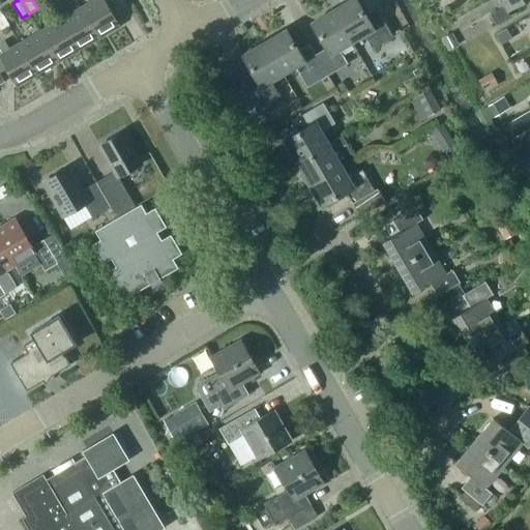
[(105,0),(92,0),(81,7),(99,38),(120,26),(105,0)]
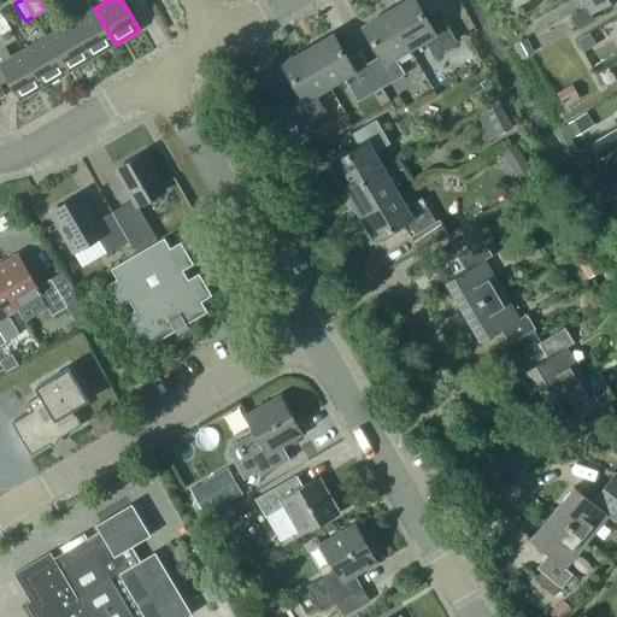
[(416,0),(406,0),(388,11),(411,50),(425,41),(434,57),(458,42),(444,18),(432,25),(416,0)]
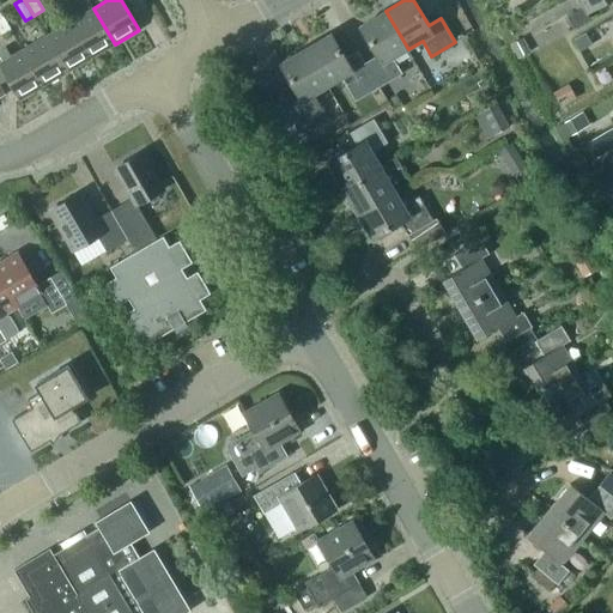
[(610,0),(578,0),(584,7),(569,17),(575,26),(590,18),(588,13),(610,0)]
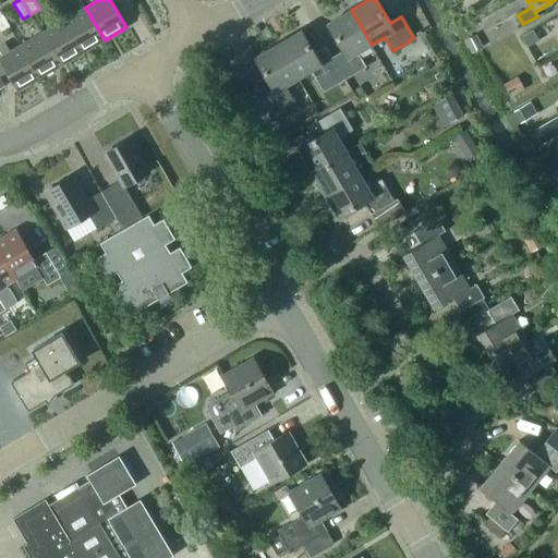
[(85,8),(63,20),(83,52),(105,40),(85,8)]
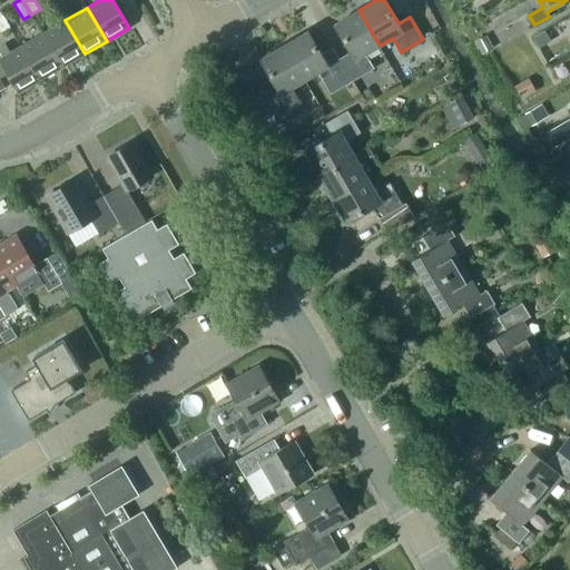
[(353,80),(375,68),(366,52),(380,46),(359,10),(335,23),(352,51),(340,58),(353,80)]
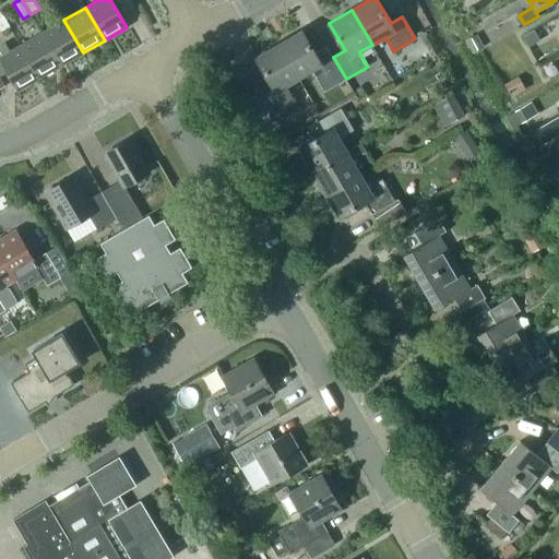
[(0,11),(0,28),(1,31),(10,26),(1,11),(0,11)]
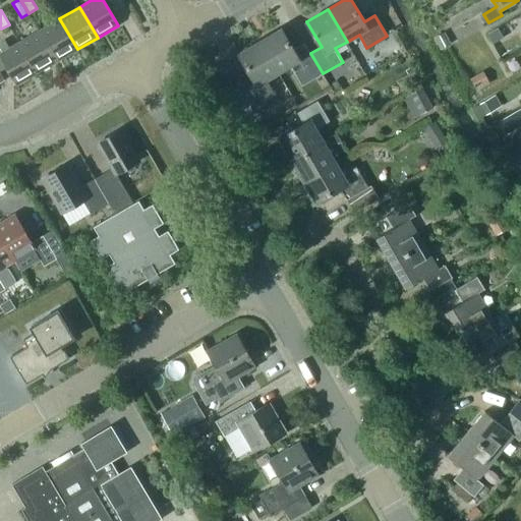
[(59,18),(39,31),(57,61),(77,49),(59,18)]
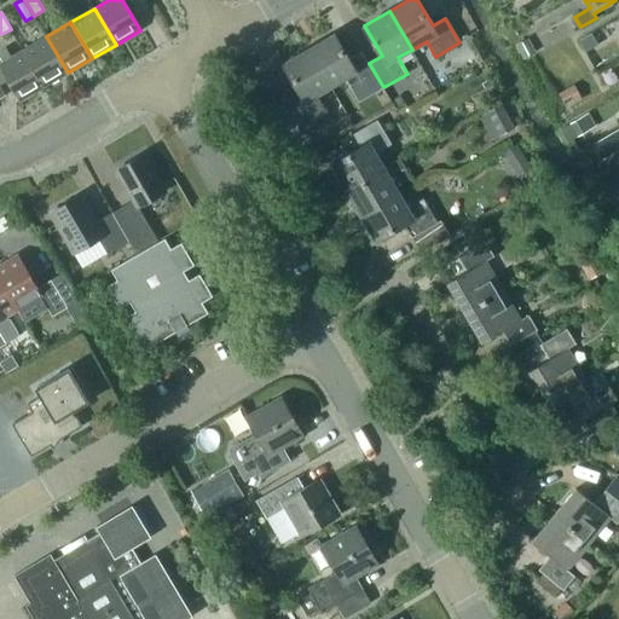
[(582,40),(589,51),(605,41),(599,30),(582,40)]
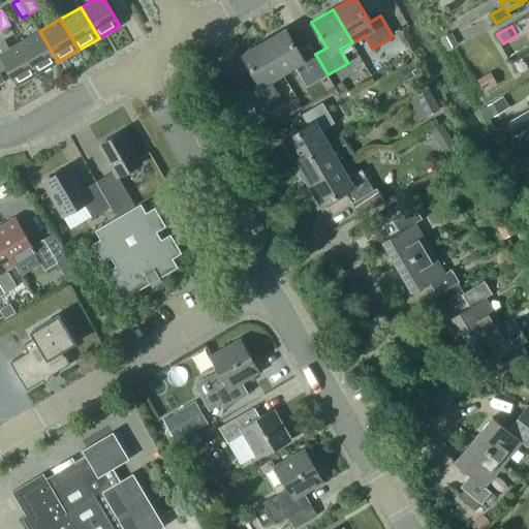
[(315,54),(308,43),(299,50),(286,29),(265,41),(283,73),(296,66),(307,87),(328,74),(315,54)]
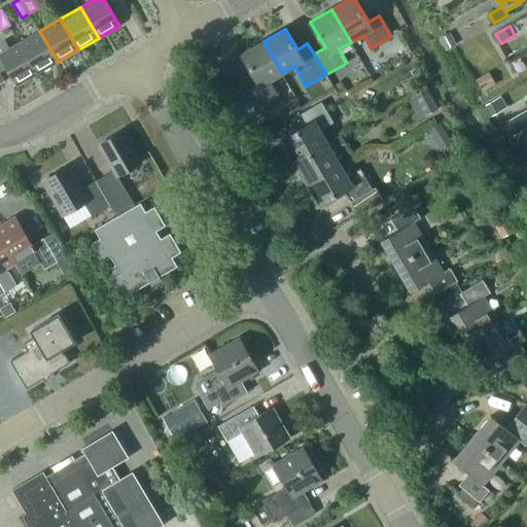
[(39,31),(20,42),(37,73),(58,62),(39,31)]
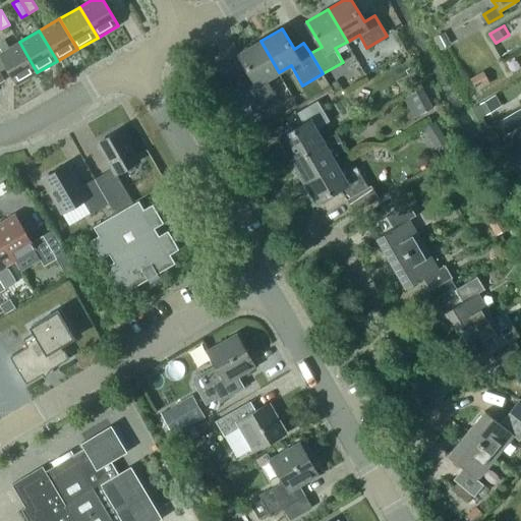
[(445,32),(433,38),(441,50),(451,44),(445,32)]
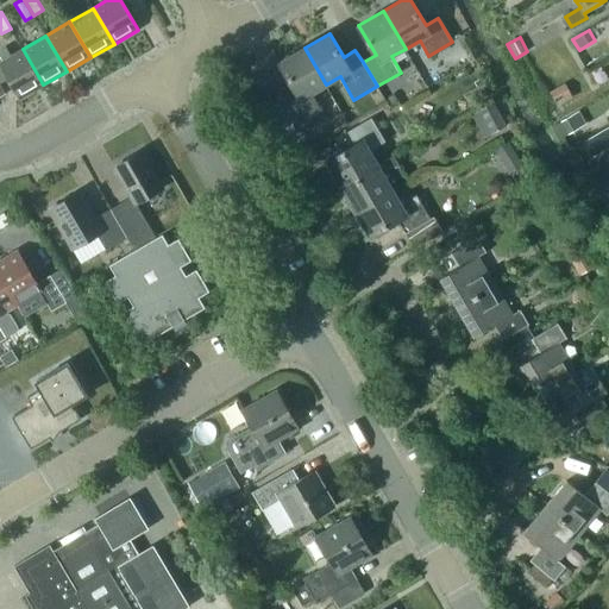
[(43,85),(23,49),(12,55),(6,46),(0,50),(0,57),(2,61),(0,61),(0,66),(19,99),(43,85)]
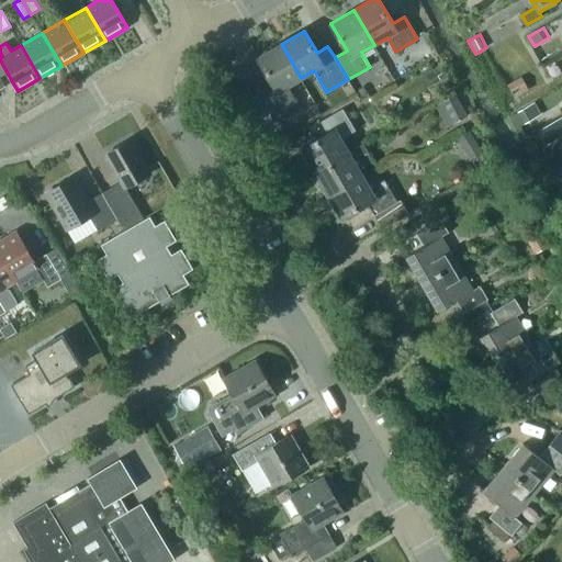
[(301,78),(281,44),(258,58),(267,75),(256,80),(274,113),(296,101),(288,86),(301,78)]
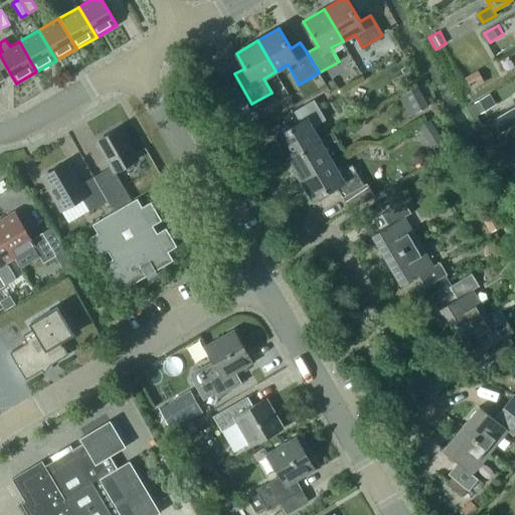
[(415,88),(398,97),(409,117),(425,108),(415,88)]
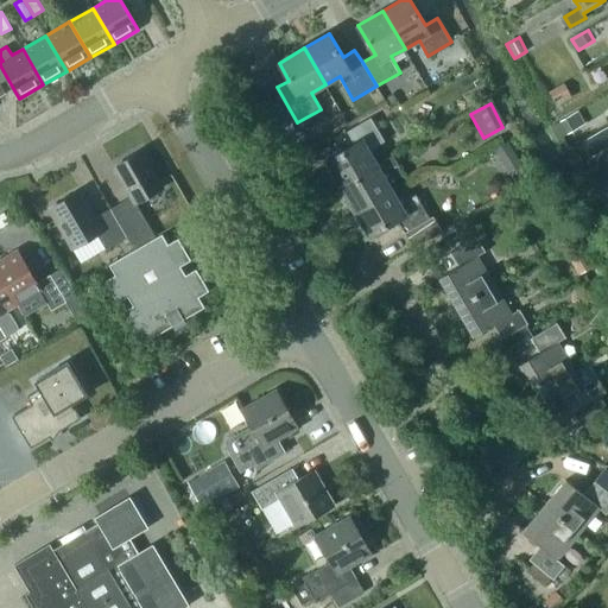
[(577,111),(559,121),(567,134),(586,124),(577,111)]
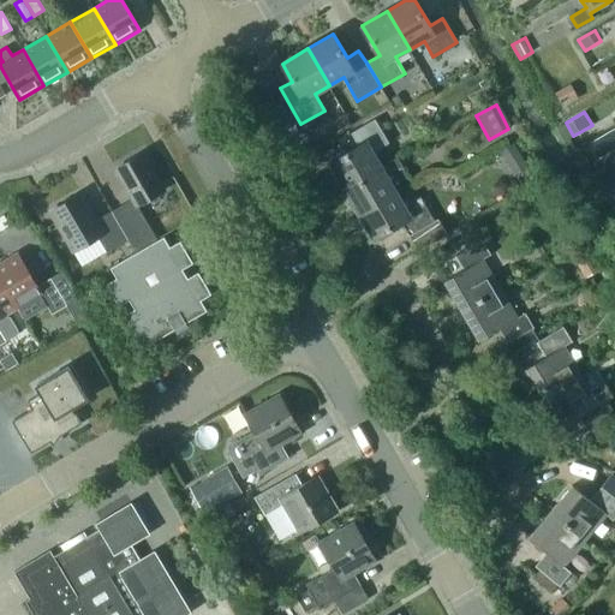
[(330,161),(345,187),(382,166),(374,151),(390,142),(376,119),(352,133),(359,144),(330,161)]
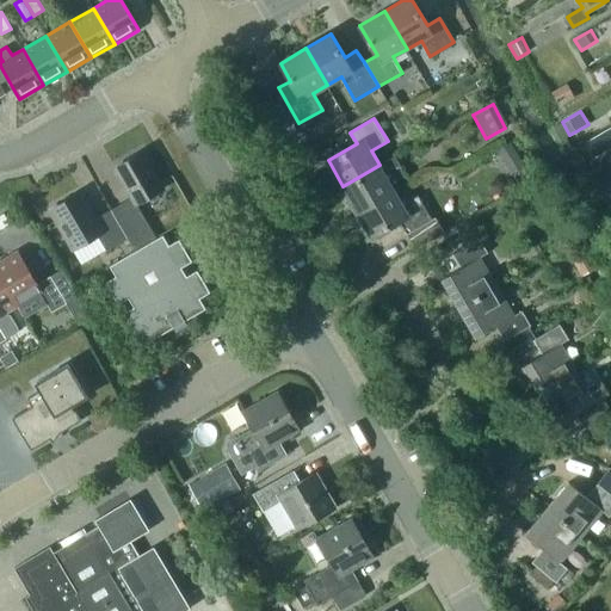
[(164,189),(142,153),(116,168),(131,195),(112,207),(136,246),(156,234),(139,204),(164,189)]
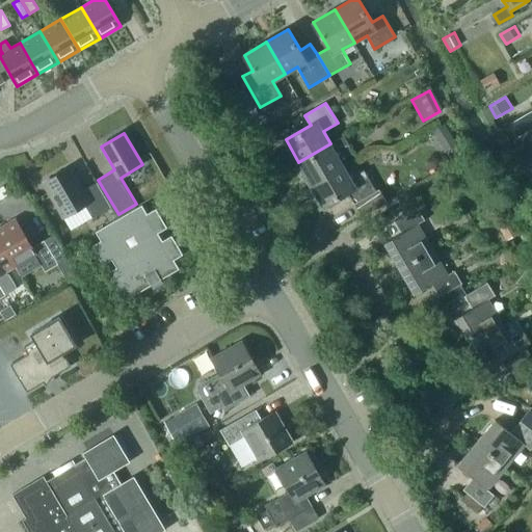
[(298,162),(311,183),(344,164),(337,153),(350,144),(345,135),(330,143),(298,162)]
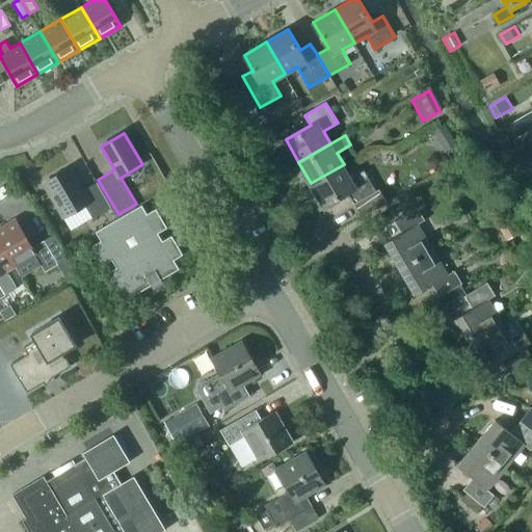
[(311,183),(324,206),(349,190),(355,202),(376,189),(365,169),(351,177),(344,164),(311,183)]
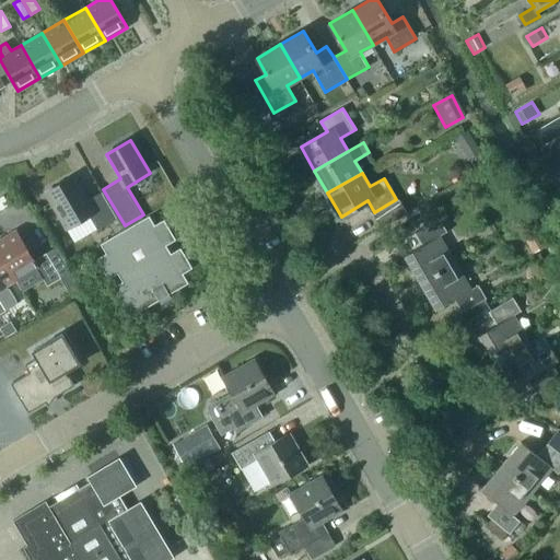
[(67,228),(88,216),(96,230),(117,217),(101,190),(89,198),(74,174),(45,191),(67,228)]
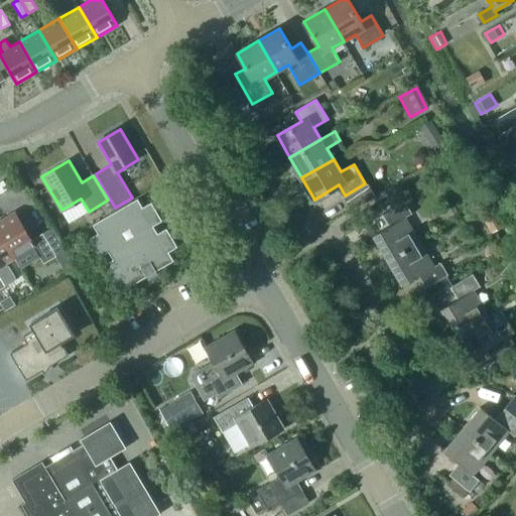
[(105,263),(121,290),(173,259),(168,252),(177,246),(167,228),(157,234),(152,225),(162,220),(151,201),(142,206),(137,198),(92,224),(97,233),(89,237),(100,255),(108,251),(112,258),(105,263)]
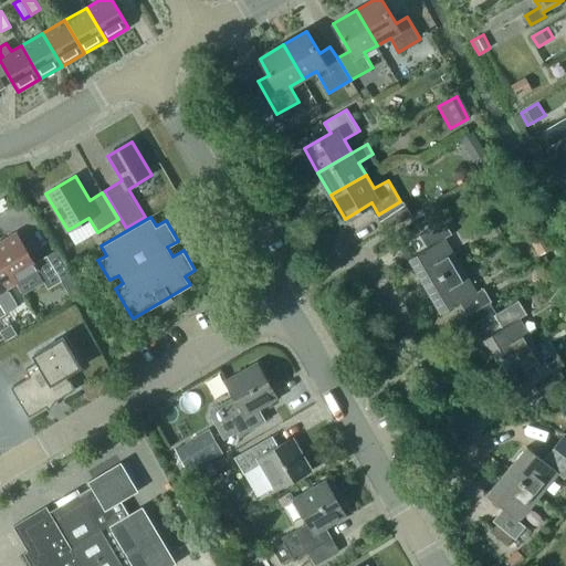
[(409,260),(425,286),(460,264),(444,238),(453,233),(444,219),(419,234),(428,248),(409,260)]
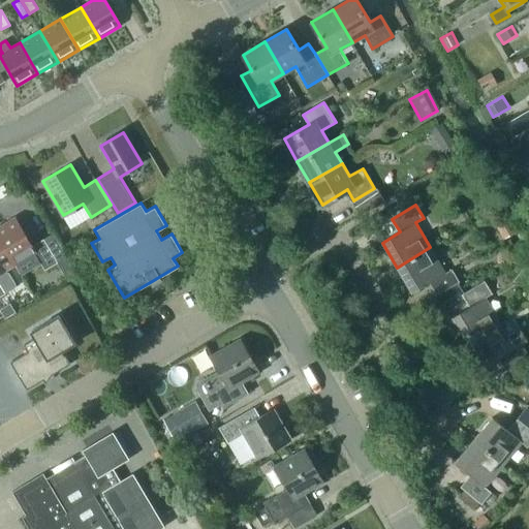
[(0,226),(0,239),(14,265),(21,274),(40,262),(44,270),(57,262),(43,239),(32,246),(14,217),(0,226)]
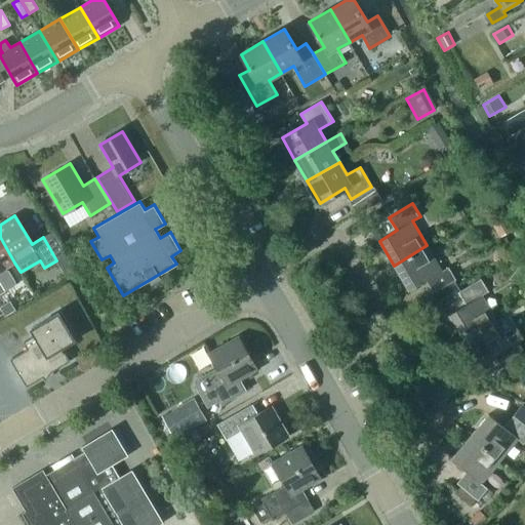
[(53,231),(43,237),(56,260),(67,254),(53,231)]
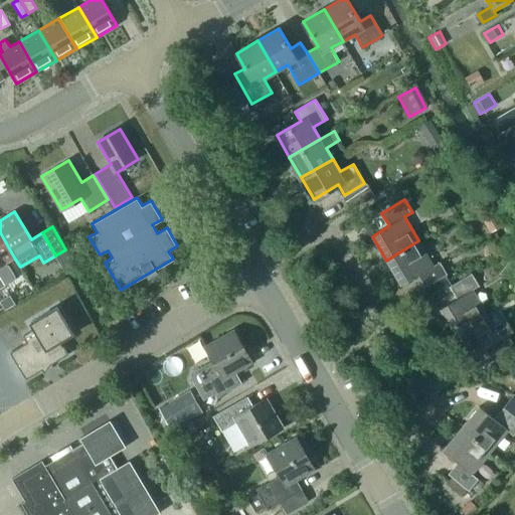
[(0,288),(14,280),(15,277),(9,266),(6,265),(5,264),(14,258),(0,232),(0,288)]
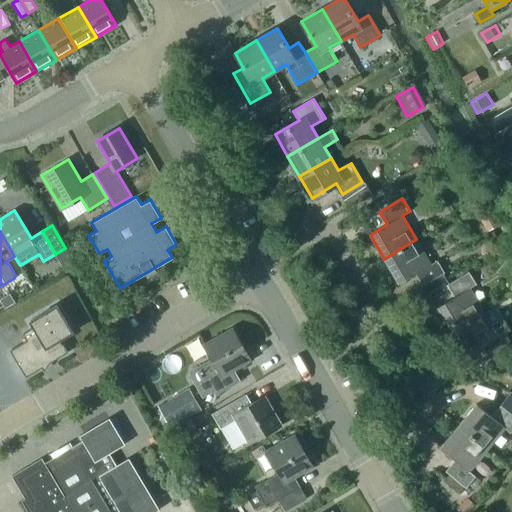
[(384,259),(399,283),(416,272),(423,285),(445,271),(438,260),(431,264),(416,239),(384,259)]
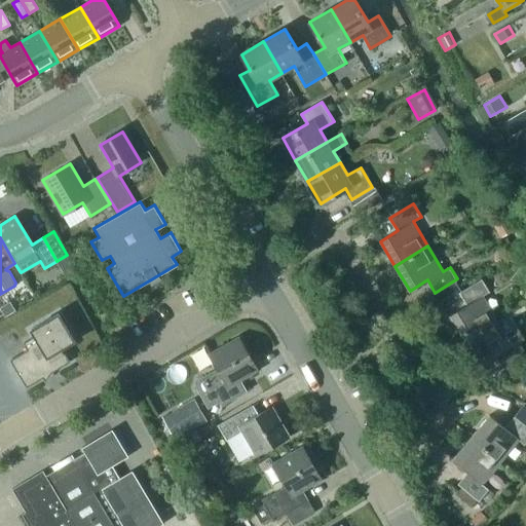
[(449,313),(464,339),(496,321),(482,296),(490,291),(482,278),(459,292),(466,304),(449,313)]
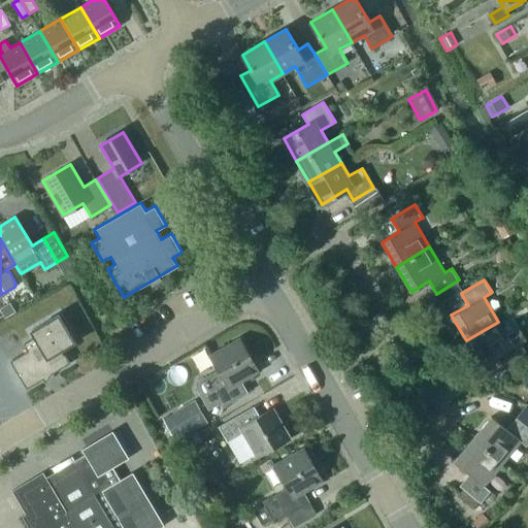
[(28,350),(10,360),(27,388),(70,362),(62,349),(74,341),(58,314),(30,330),(34,336),(24,342),(28,350)]
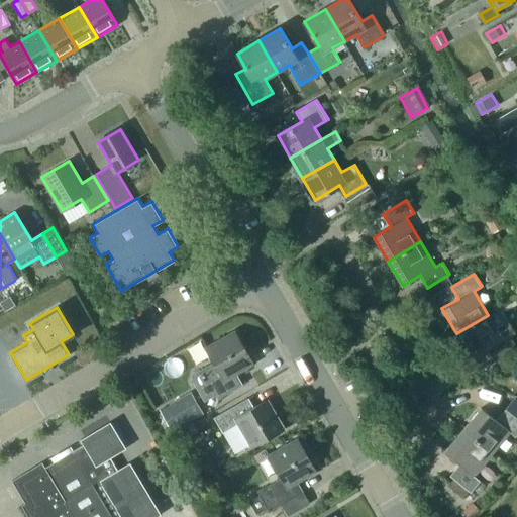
[(456,333),(472,358),(488,348),(496,360),(516,347),(516,345),(511,335),(515,333),(501,309),(488,316),(488,315),(456,333)]
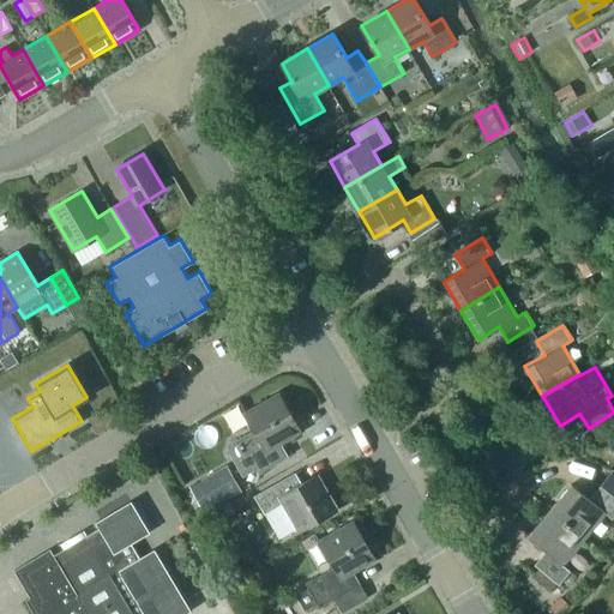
[(256,431),(232,444),(229,452),(244,477),(258,469),(260,471),(287,456),(278,443),(300,431),(278,393),(245,413),(256,431)]
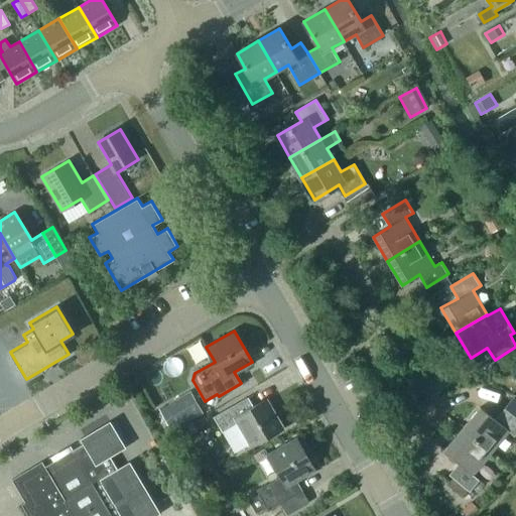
[(159,409),(172,431),(204,413),(191,391),(159,409)]
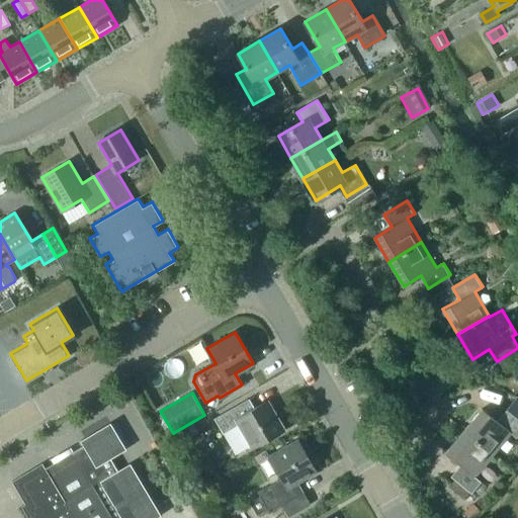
[(239,424),(252,447),(283,429),(268,402),(255,409),(249,399),(216,418),(224,432),(239,424)]
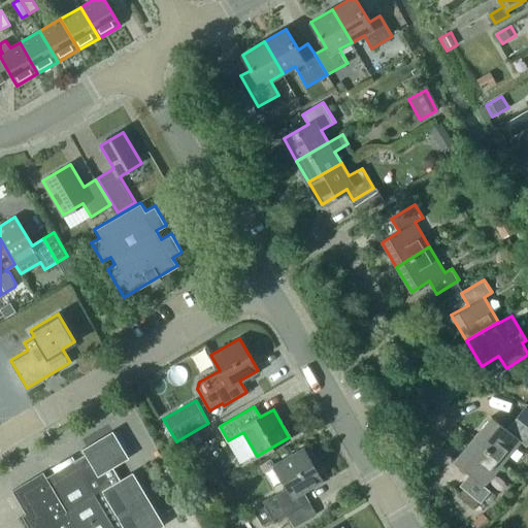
[(491,416),(472,439),(501,462),(520,439),(527,446),(527,444),(527,426),(516,418),(507,428),(491,416)]
